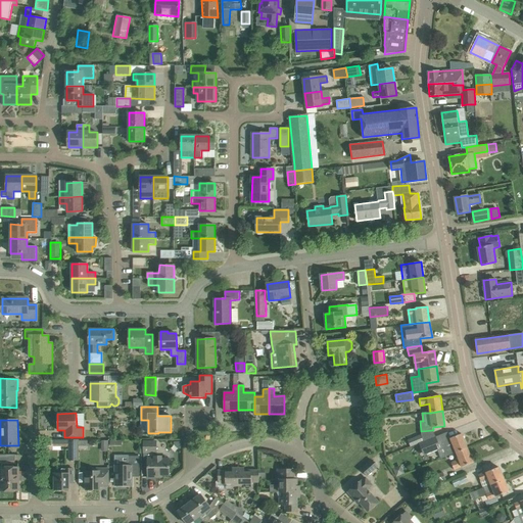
[(421,434),(408,440),(411,446),(419,443),(424,441),(421,434)]
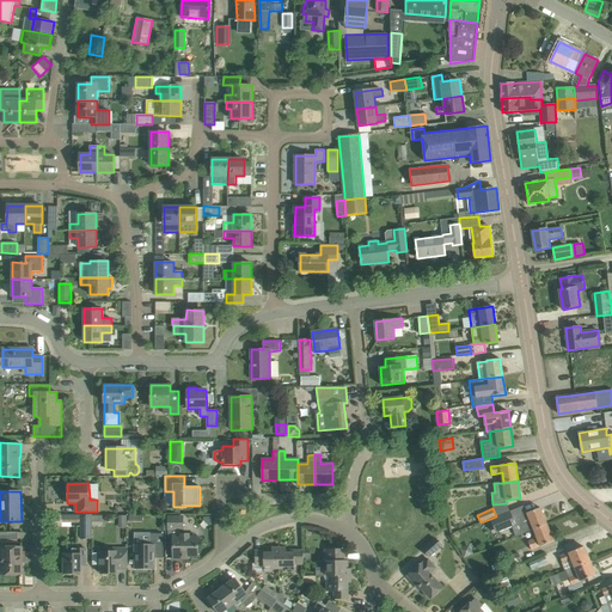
[(522,534),(534,530),(548,524),(540,508),(527,513),(527,514),(519,518),(521,524),(519,525),(522,534)]
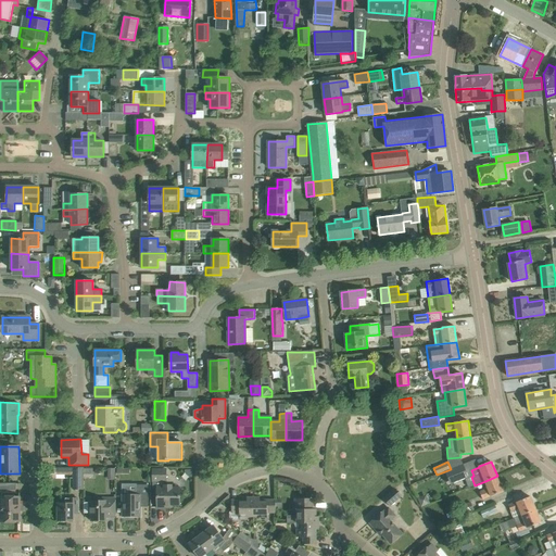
[(451,469),(445,471),(449,479),(450,481),(451,485),(466,479),(469,478),(467,474),(463,465),(463,464),(451,469)]
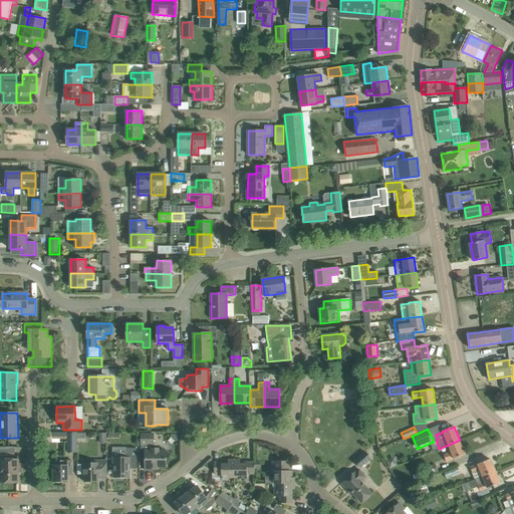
[(68,432),(68,452),(77,452),(77,442),(77,433),(77,432),(68,432)]
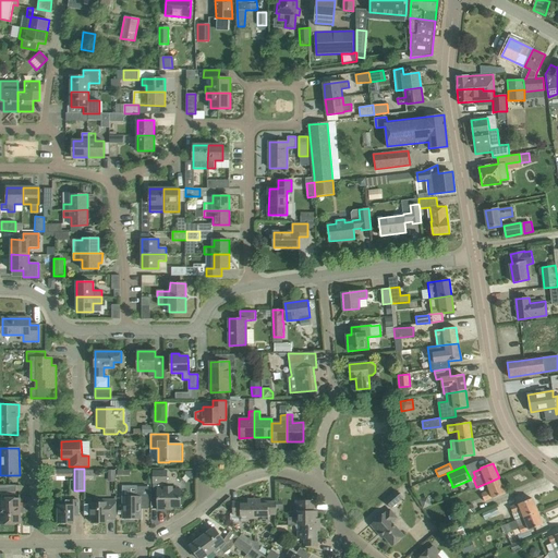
[(84,470),(84,480),(94,480),(94,470),(84,470)]
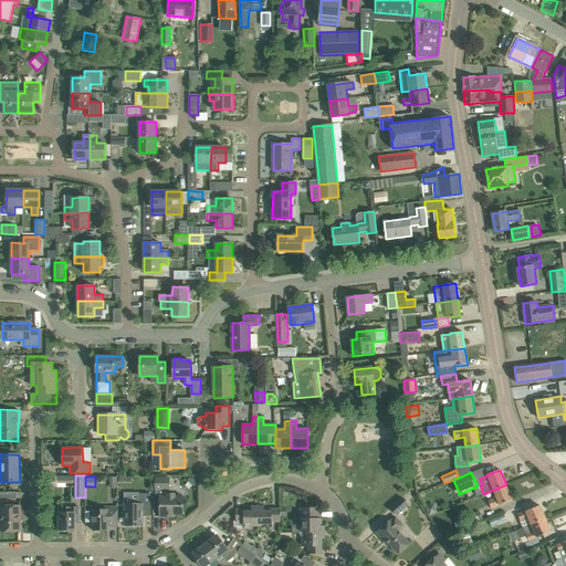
[(155,478),(156,498),(160,498),(160,516),(174,516),(174,514),(184,514),(184,496),(175,496),(175,494),(170,494),(170,477),(155,478)]
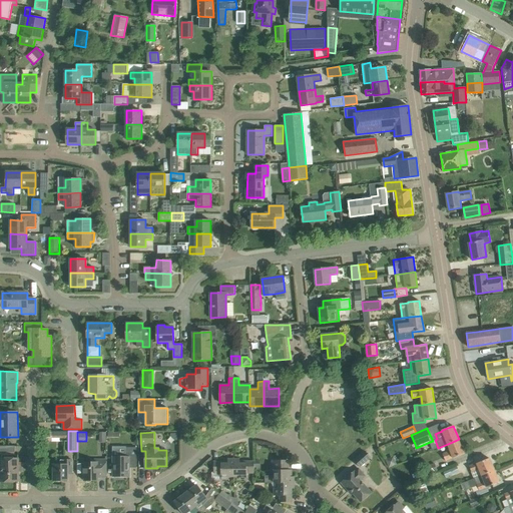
[(459,439),(448,444),(451,452),(443,455),(445,460),(453,457),(453,458),(464,453),(459,439)]
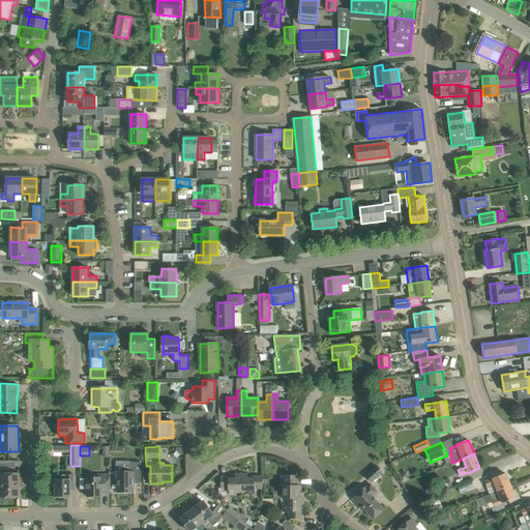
[(130,462),(130,472),(117,472),(117,493),(134,492),(134,480),(141,480),(141,462),(130,462)]
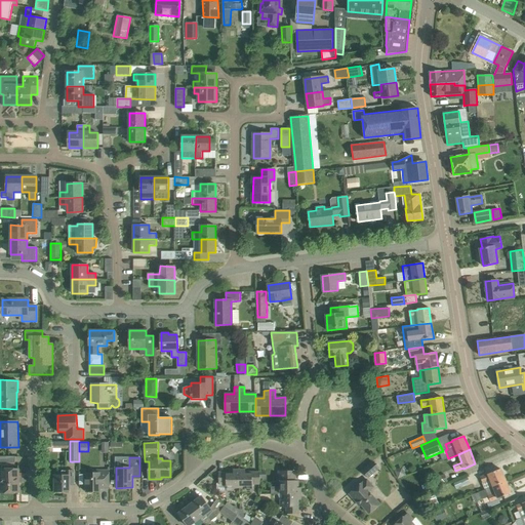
[(363,472),(368,478),(378,469),(373,461),(363,472)]
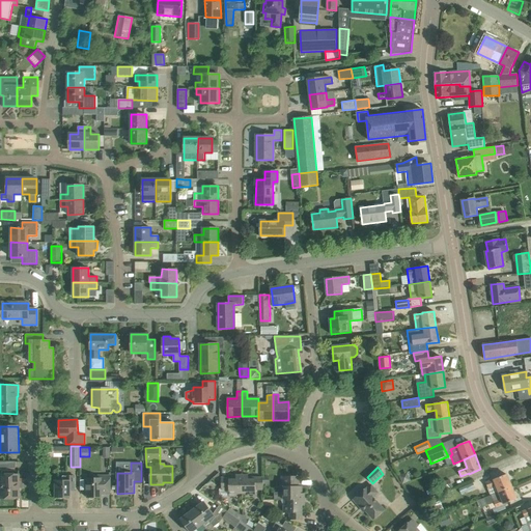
[(398,475),(402,483),(411,480),(408,472),(398,475)]
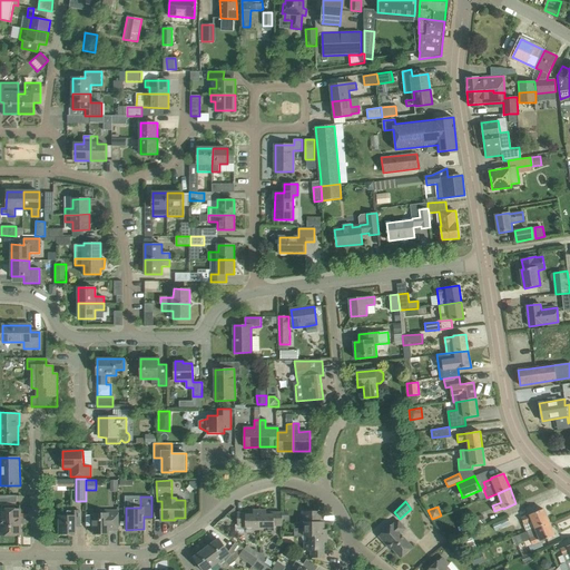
[(1,509),(1,536),(20,536),(20,509),(1,509)]
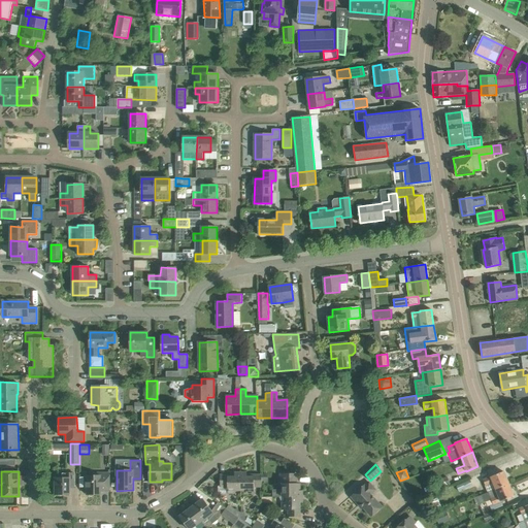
[(484,481),(488,492),(508,484),(503,471),(491,476),(491,477),(484,481)]
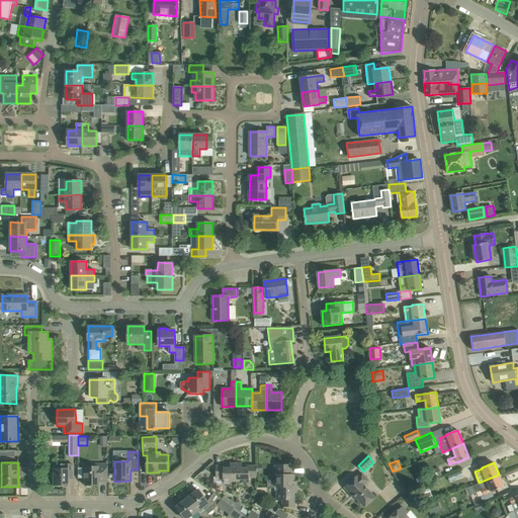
[(83,467),(83,479),(85,479),(85,486),(87,486),(87,487),(92,487),(92,486),(99,485),(99,482),(108,482),(108,463),(92,463),(92,466),(83,466),(83,467)]
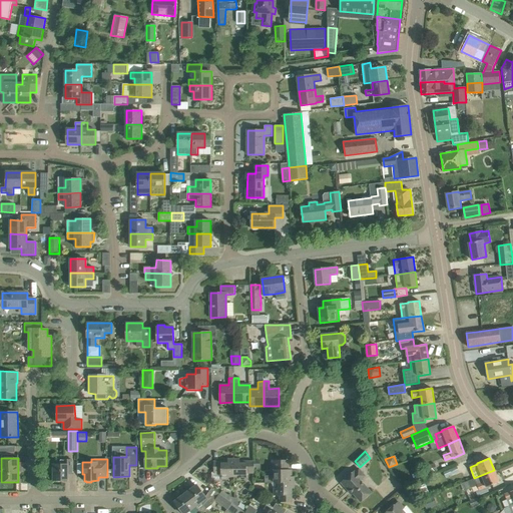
[(233,477),(233,459),(227,459),(227,461),(213,461),(213,472),(212,472),(212,479),(229,479),(229,477),(233,477)]
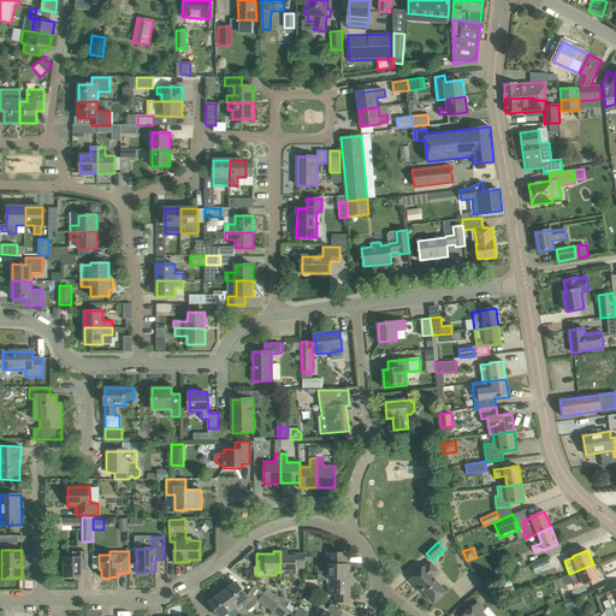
[(288,551),(280,551),(280,573),(288,573),(288,575),(297,575),(297,568),(304,568),(304,554),(288,554),(288,551)]
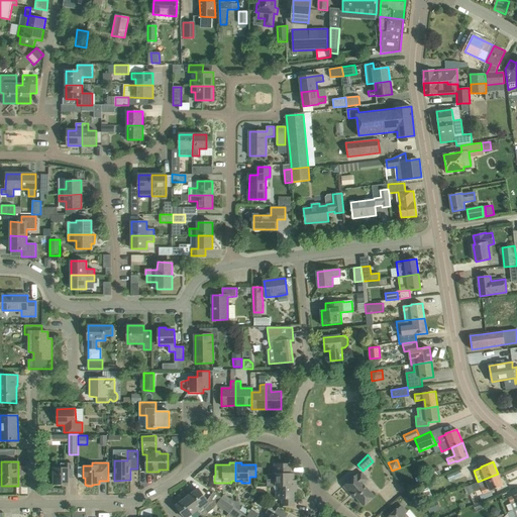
[(69,476),(73,476),(73,463),(61,463),(61,468),(54,468),(54,485),(69,485),(69,476)]
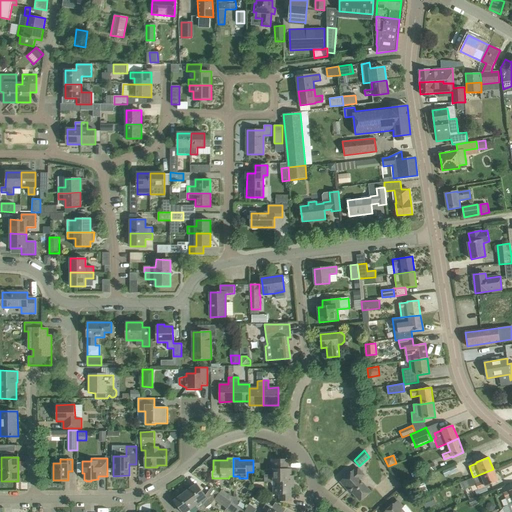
[(264,482),(276,482),(294,481),(294,475),(291,475),(291,469),(289,469),(289,462),(287,462),(287,459),(272,459),(272,469),(273,469),(273,475),(264,475),(264,482)]
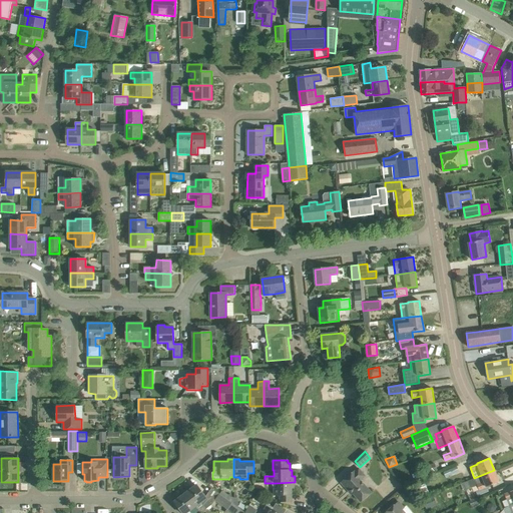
[(423,468),(426,475),(438,470),(435,463),(423,468)]
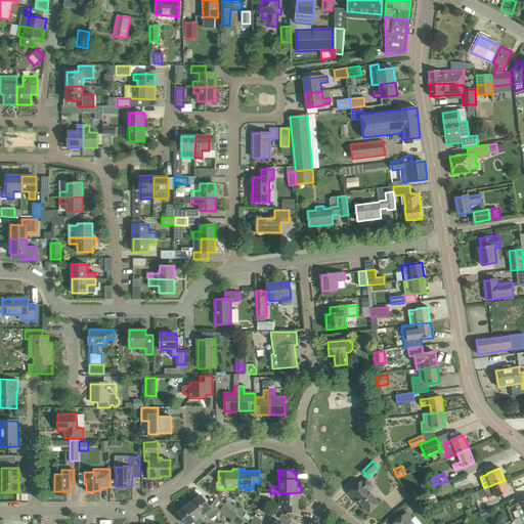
[(467,476),(452,482),(455,487),(469,482),(467,476)]
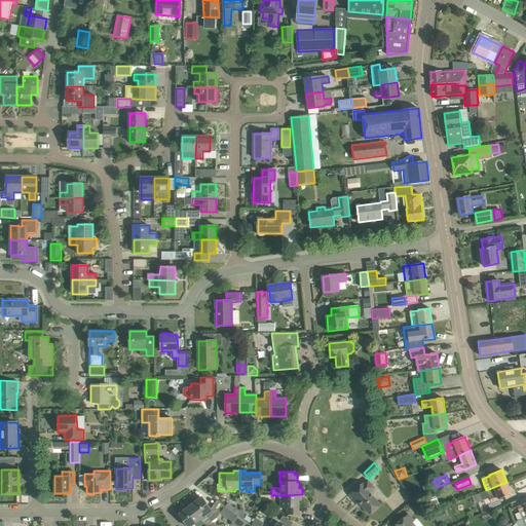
[(350,495),(357,502),(359,501),(370,515),(380,505),(369,493),(374,488),(368,481),(365,484),(364,483),(350,495)]
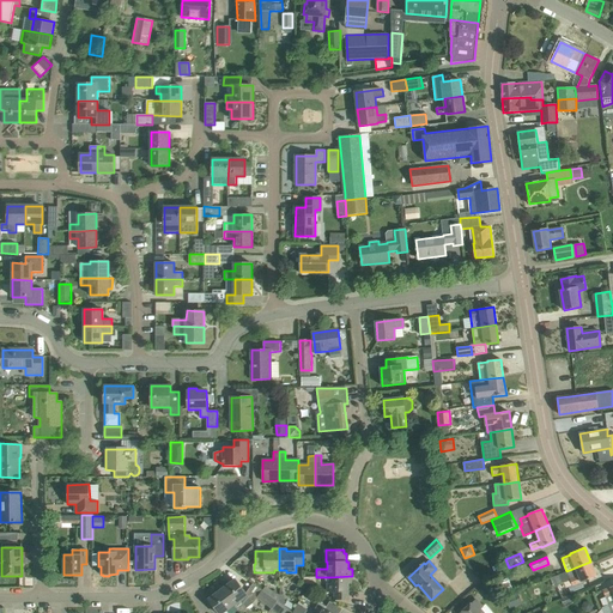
[(590,562),(566,571),(572,586),(569,588),(571,593),(583,588),(584,587),(582,582),(596,576),(590,562)]
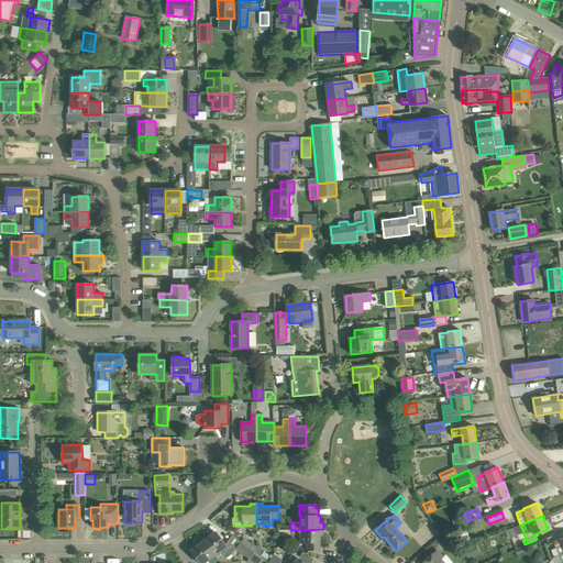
[(514,528),(507,530),(510,538),(517,534),(514,528)]
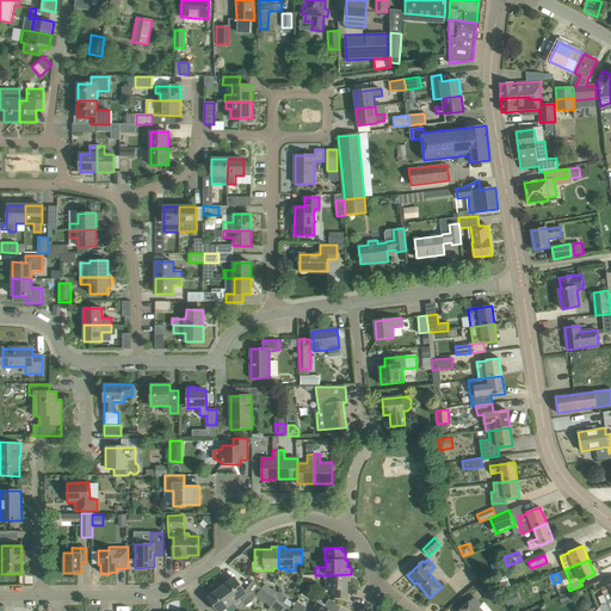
[(351,574),(329,575),(329,581),(326,581),(327,590),(334,590),(334,598),(347,598),(347,581),(351,581),(351,574)]
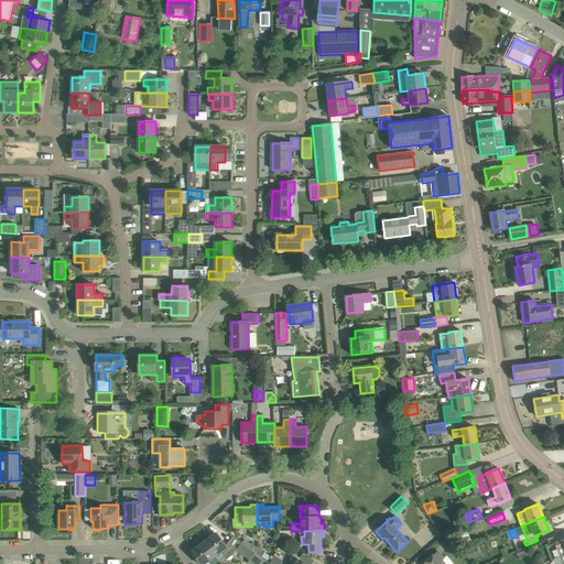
[(455,535),(459,546),(472,541),(467,531),(455,535)]
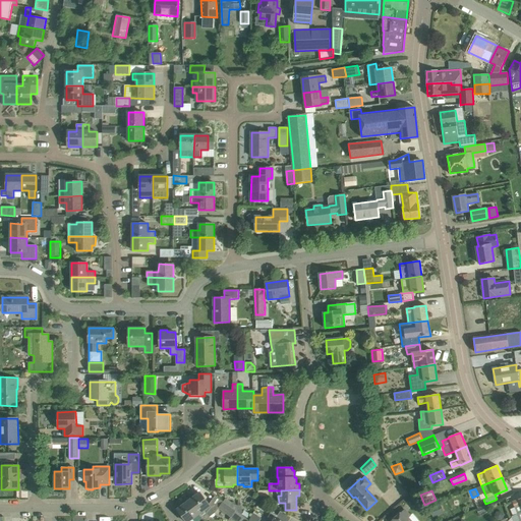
[(200,493),(188,501),(198,514),(203,520),(205,520),(211,517),(213,517),(215,515),(216,513),(219,508),(211,503),(209,505),(200,493)]
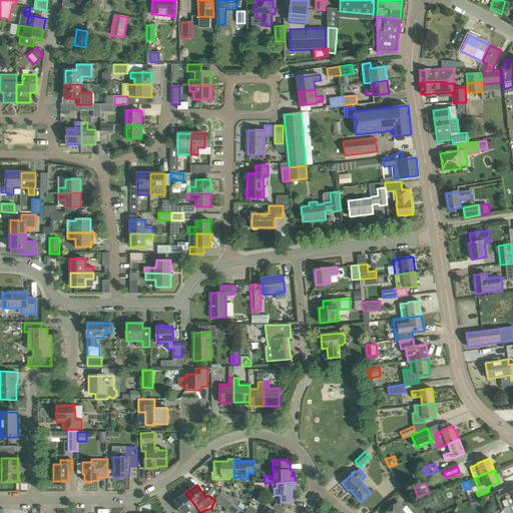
[(406,487),(400,492),(406,499),(412,494),(406,487)]
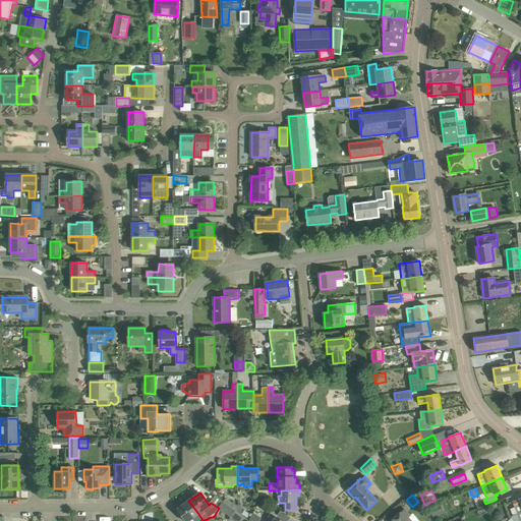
[(215,497),(211,503),(219,508),(231,517),(229,520),(247,520),(248,520),(240,515),(237,512),(223,502),(215,497)]
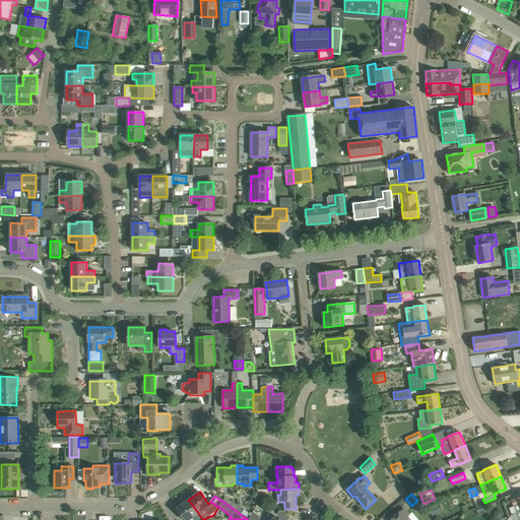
[(511,501),(516,513),(519,511),(519,497),(518,498),(518,499),(511,501)]
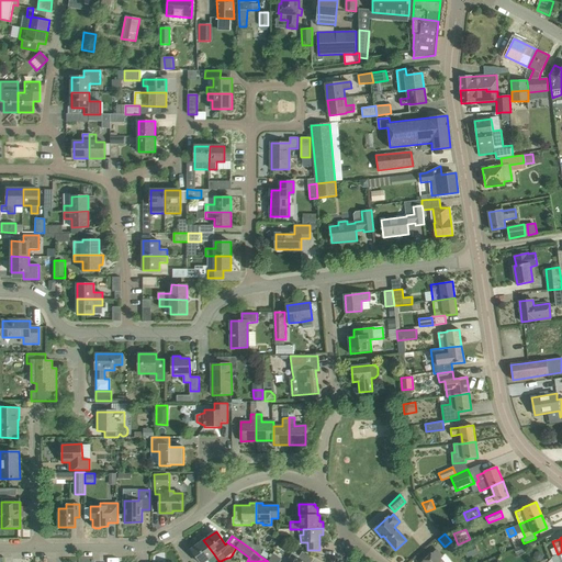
[(244,538),(240,541),(256,552),(256,546),(250,542),(244,538)]
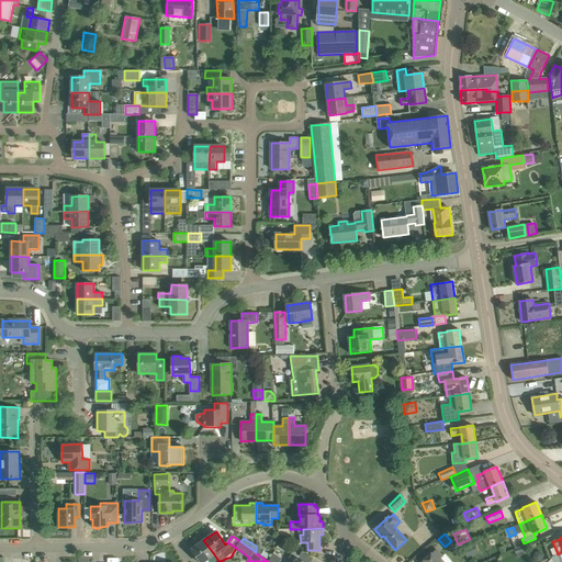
[(214,554),(203,540),(191,550),(200,561),(209,561),(208,560),(214,554)]
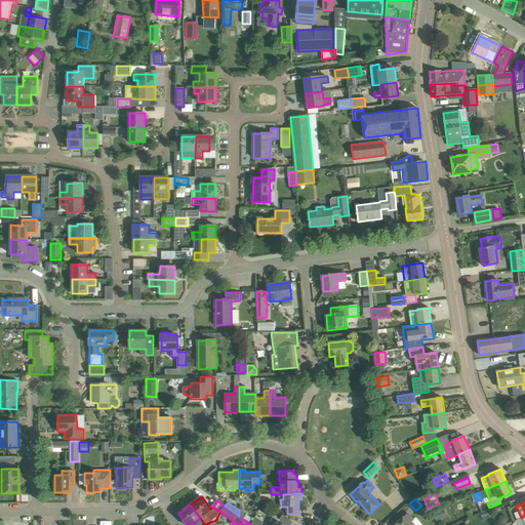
[(440,510),(433,513),(437,522),(443,519),(440,510)]
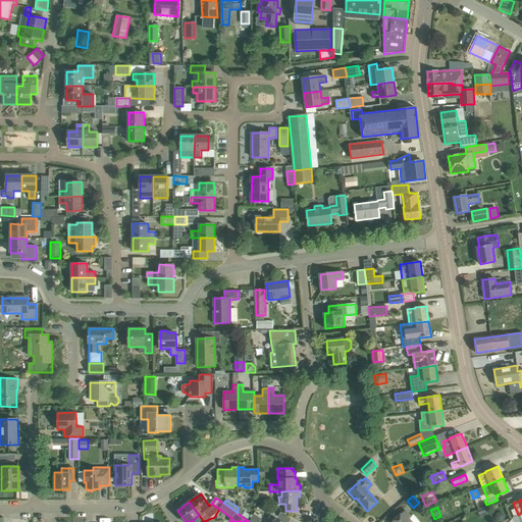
[(487,507),(477,511),(479,515),(489,511),(487,507)]
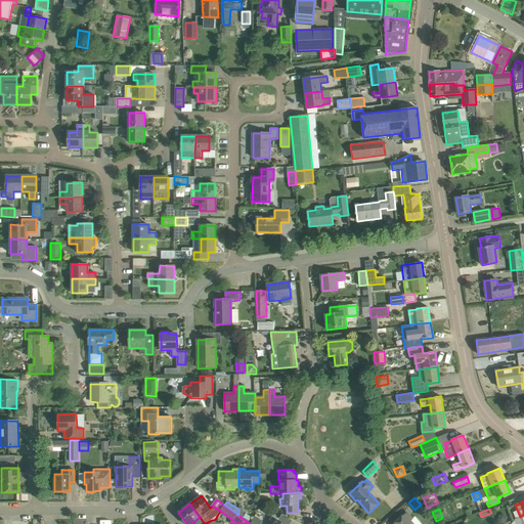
[(411,523),(410,522),(412,520),(406,513),(393,523),(411,523)]
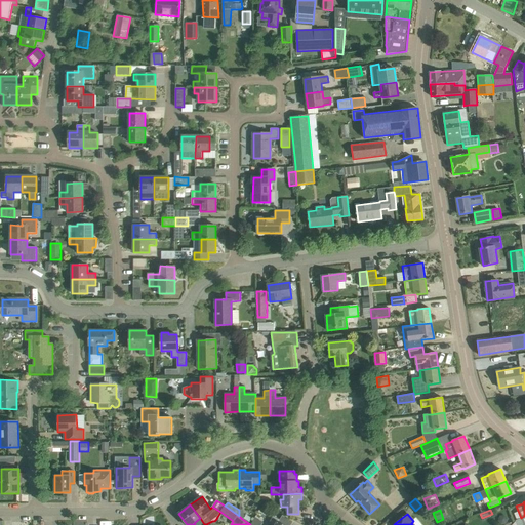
[(284,524),(279,521),(280,520),(274,516),(270,522),(275,524),(284,524)]
